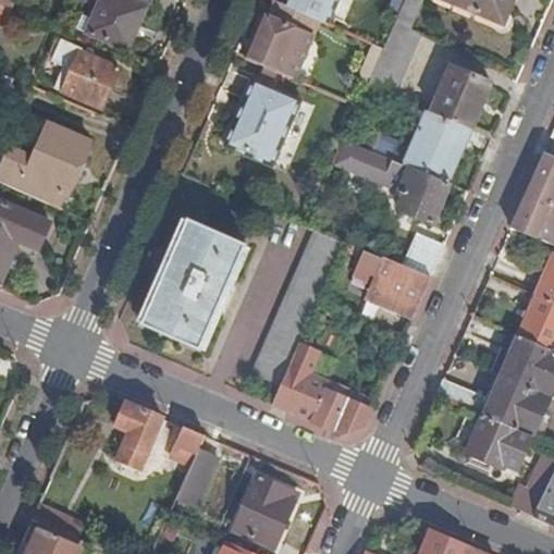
[(101,0),(88,31),(128,48),(149,0),(101,0)]
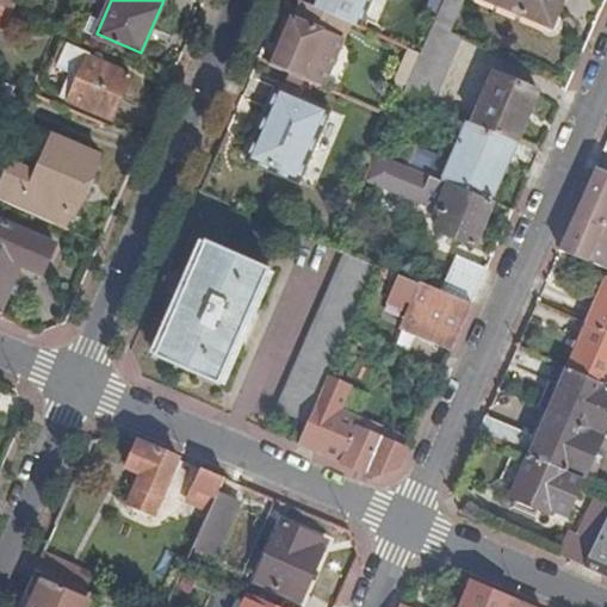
[(292,14),(271,62),(287,68),(302,74),(321,84),(348,19),(310,2),(304,0),(302,0),(295,16),(292,14)]
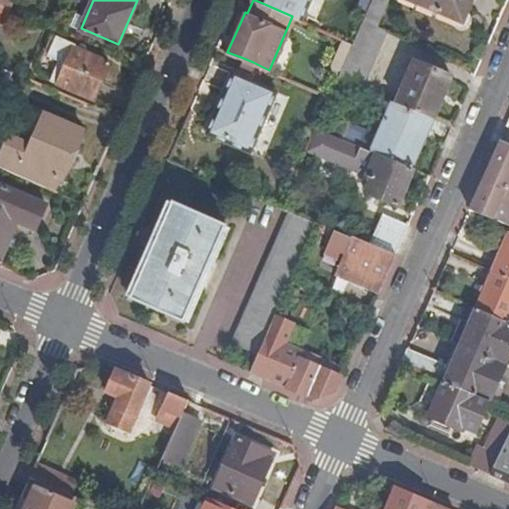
[(260,0),(260,2),(292,16),(301,20),(310,0),(260,0)]
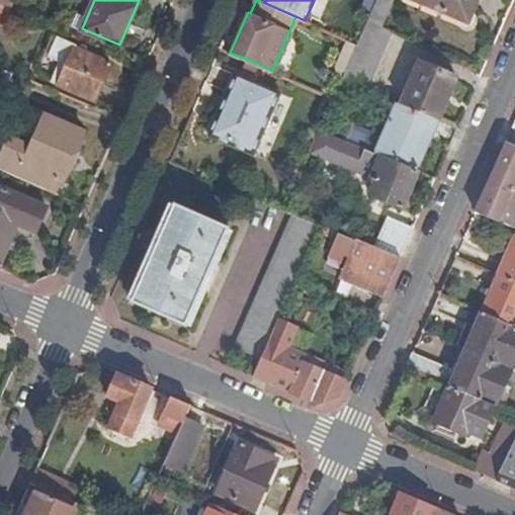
[(421,0),(465,19),(474,0),(421,0)]
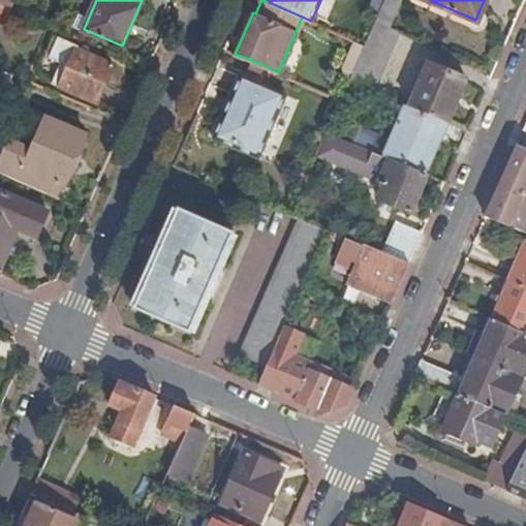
[(375,19),(364,44),(348,80),(373,90),(400,29),(375,19)]
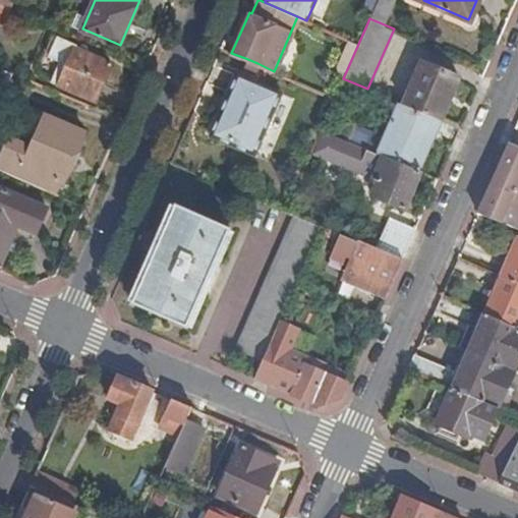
[(76,44),(56,36),(48,55),(59,61),(52,80),(96,99),(111,63),(74,47),(76,44)]
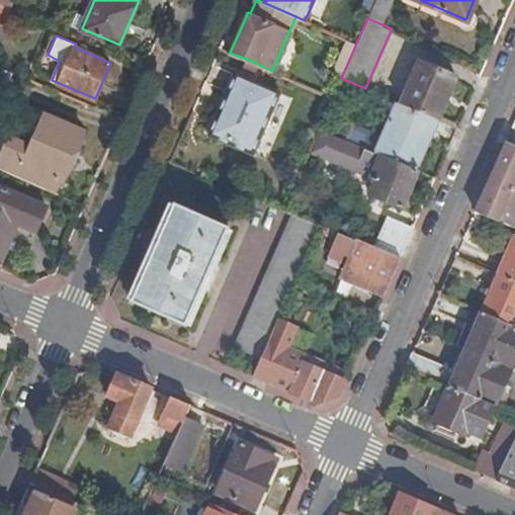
[(256,63),(244,58),(241,67),(252,72),(256,63)]
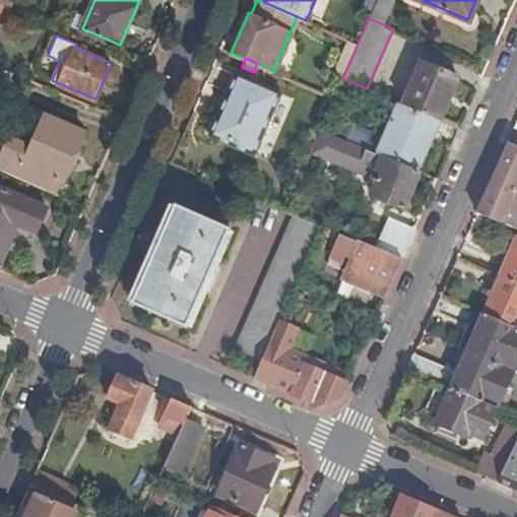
[(437,84),(451,90),(458,74),(421,58),(419,63),(441,73),(437,84)]
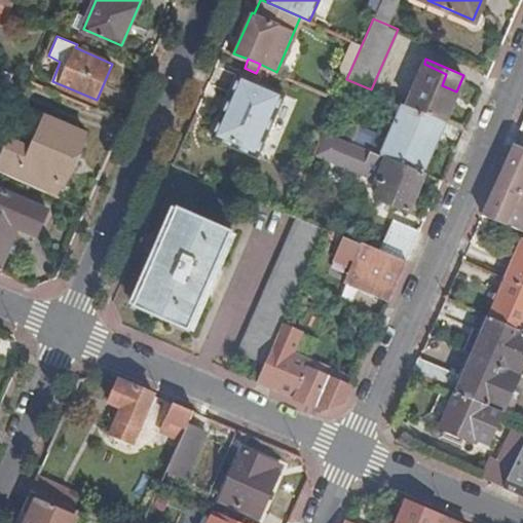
[(444,120),(456,91),(442,85),(446,74),(424,64),(407,105),(442,119),(444,120)]
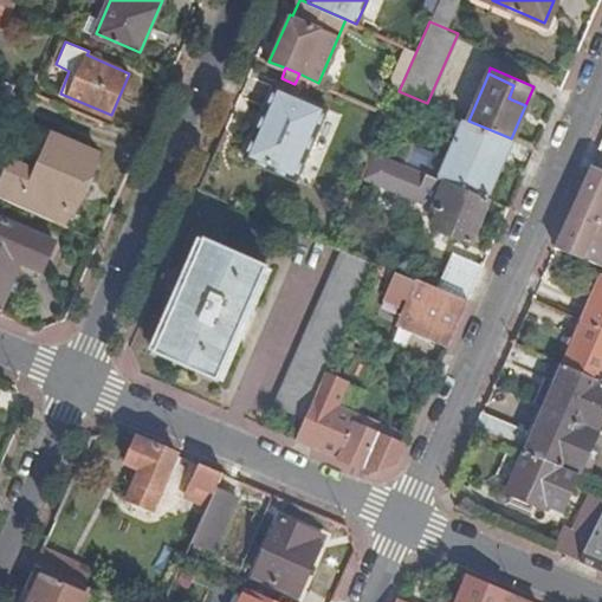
[(0,104),(5,107),(15,83),(0,76),(0,104)]
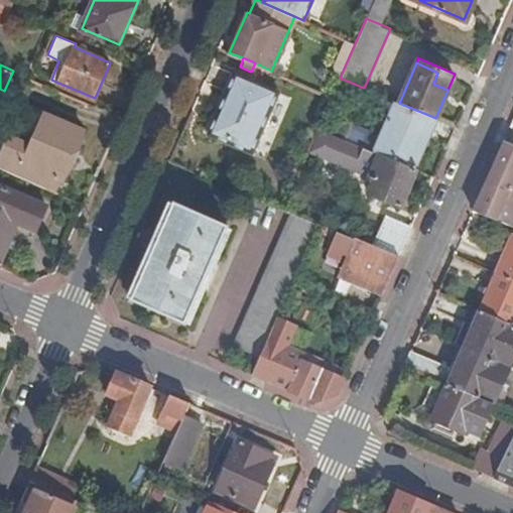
[(251,150),(279,88),(235,69),(224,93),(229,95),(223,109),(218,107),(208,131),(251,150)]
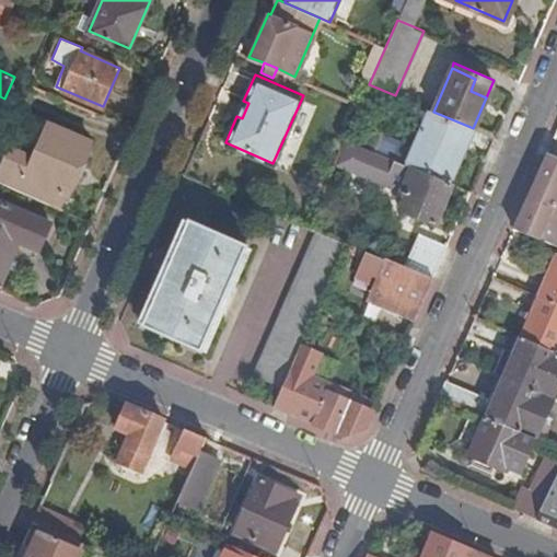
[(405,164),(447,182),(471,127),(433,112),(428,109),(405,164)]
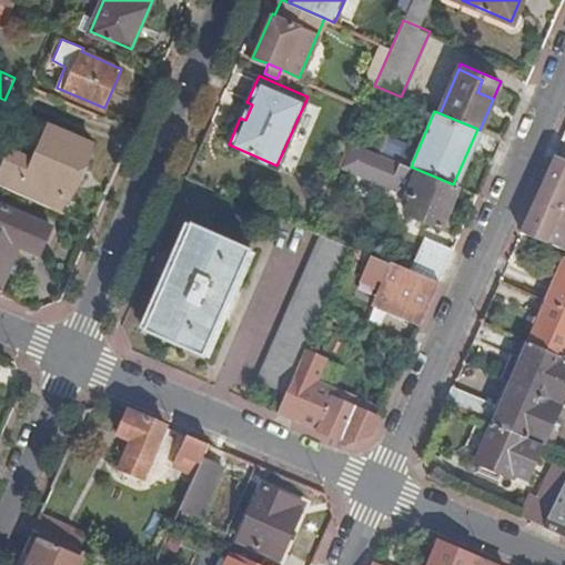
[(92,142),(49,124),(26,179),(69,198),(92,142)]
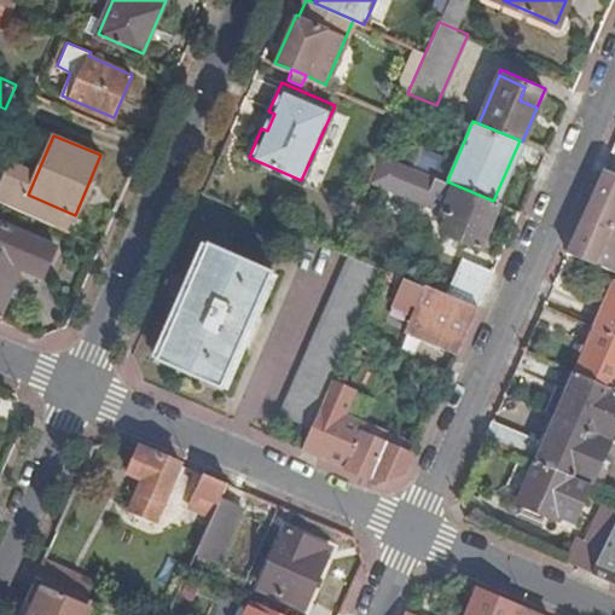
[(381,154),(370,178),(442,209),(439,218),(444,220),(440,230),(479,245),(498,202),(493,201),(447,181),(381,154)]
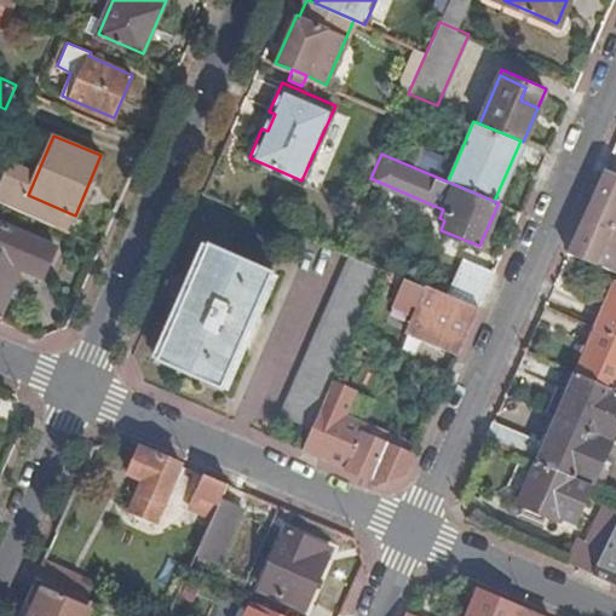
[(588,203),(568,249),(614,269),(615,263),(615,173),(604,168),(588,203)]
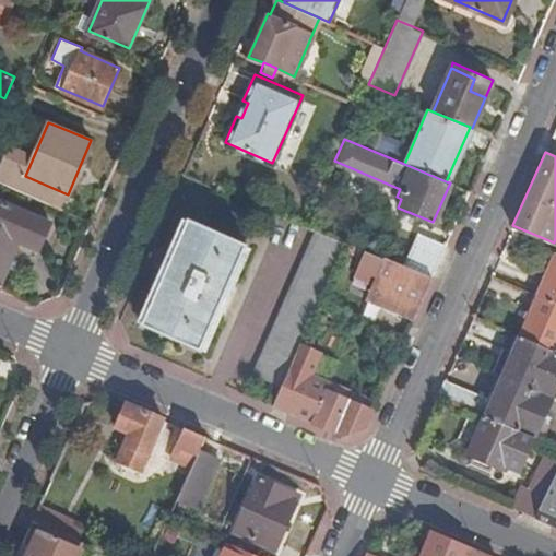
[(0,280),(18,239),(38,248),(49,222),(0,199),(0,280)]
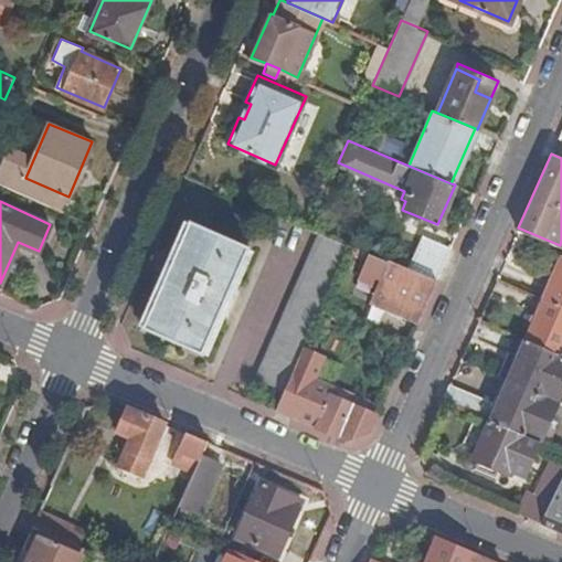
[(142,324),(142,327),(203,352),(204,350),(202,349),(247,248),(248,248),(250,246),(189,219),(188,222),(189,222),(144,324),(142,324)]
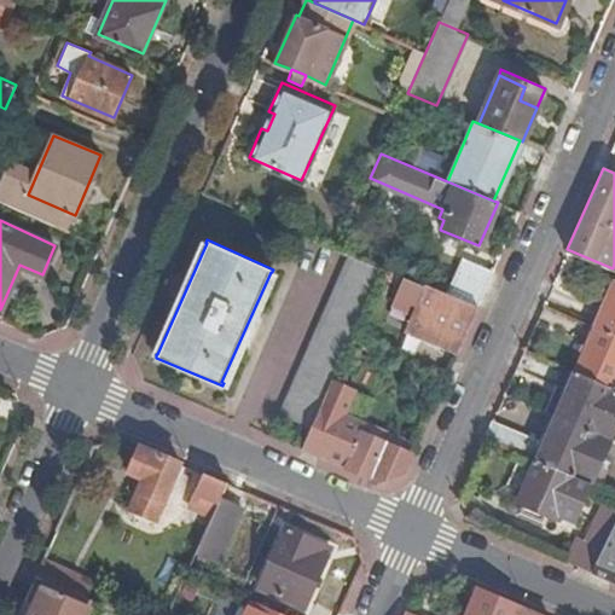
[(277,413),(308,427),(330,378),(349,335),(381,266),(348,251),(277,413)]
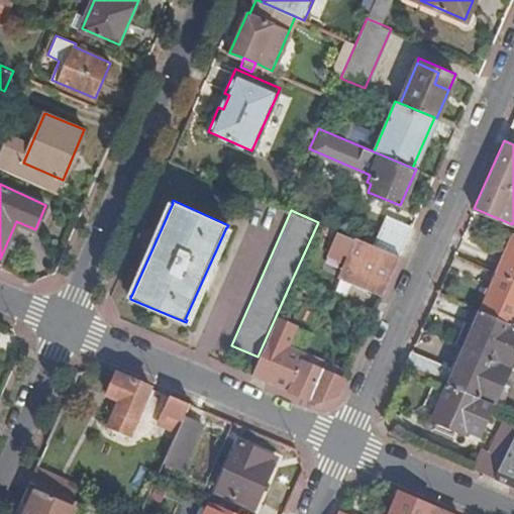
[(397,255),(410,226),(387,215),(373,244),(397,255)]
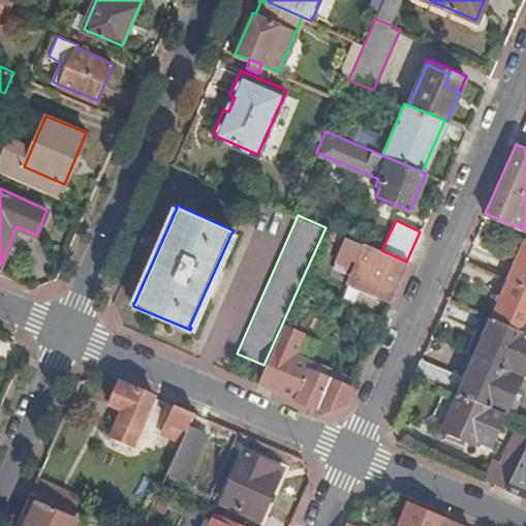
[(525,240),(507,278),(525,285),(525,240)]
